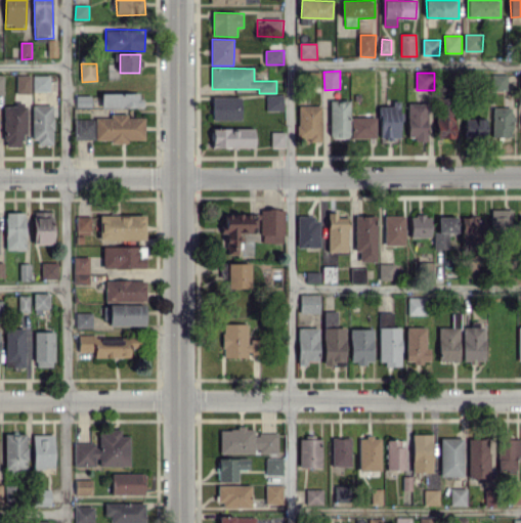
[(509,74),(490,74),(489,91),(508,91),(509,74)]
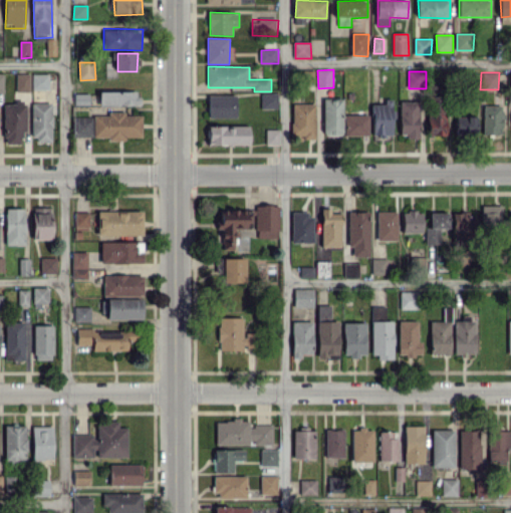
[(31,74),(17,74),(17,92),(31,92),(31,74)]
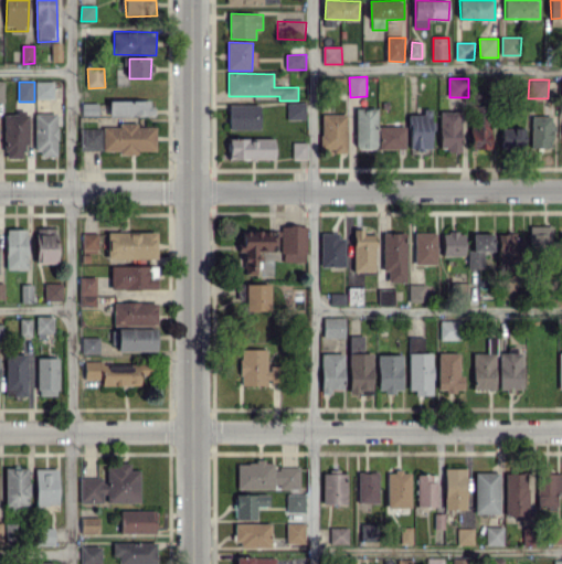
[(38,99),(55,99),(55,82),(36,83),(38,99)]
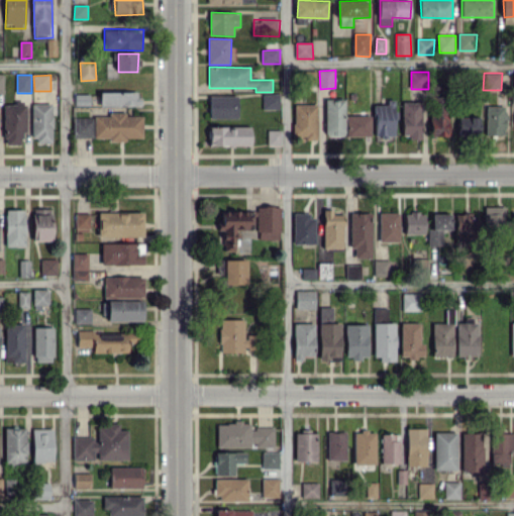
[(101,93),(101,107),(141,107),(140,93),(101,93)]
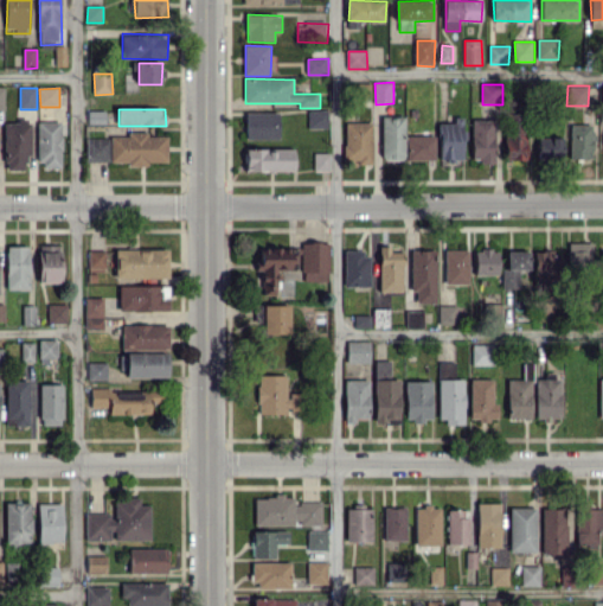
[(310,129),(331,129),(329,110),(309,110),(310,129)]
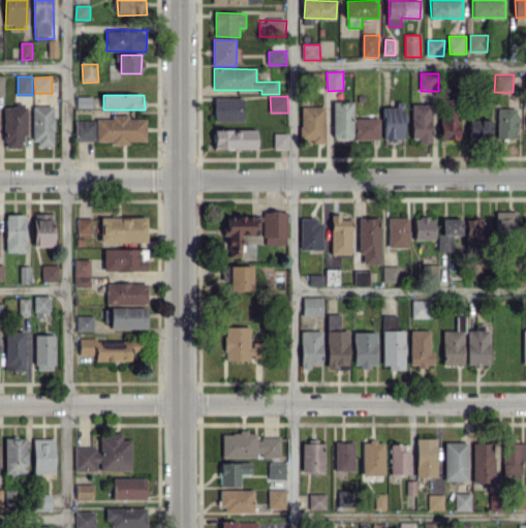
[(216,98),(216,123),(245,122),(245,98),(216,98)]
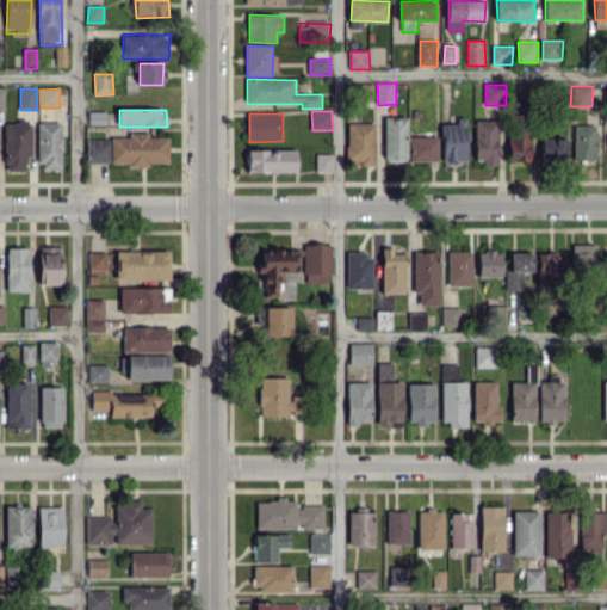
[(408,161),(409,118),(386,118),(386,161),(408,161)]
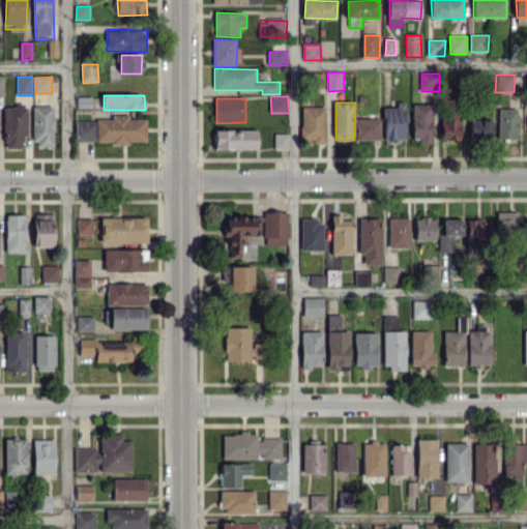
[(414,105),(414,142),(434,142),(433,105),(414,105)]
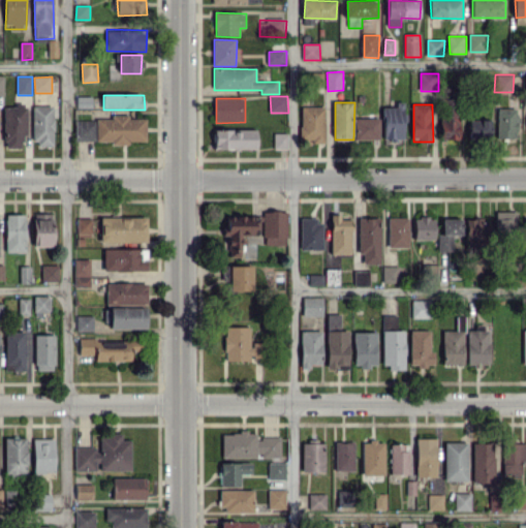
[(5,107),(6,149),(24,149),(24,136),(29,136),(28,106),(5,107)]
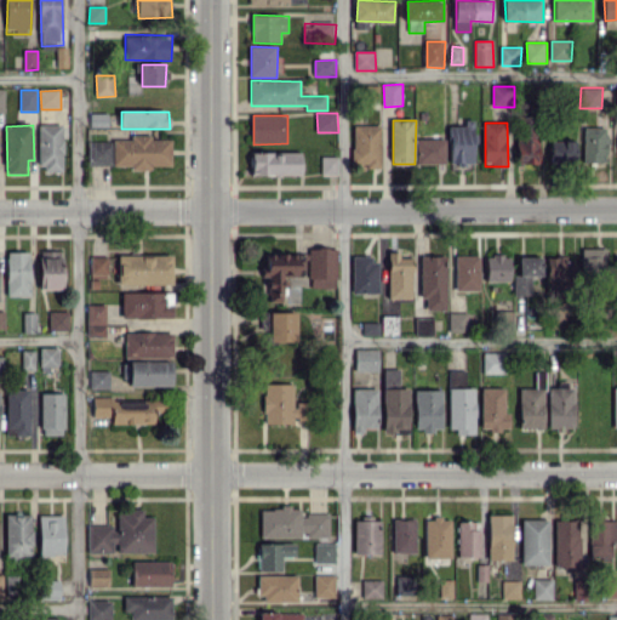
[(41,125),(40,170),(64,170),(64,126),(41,125)]
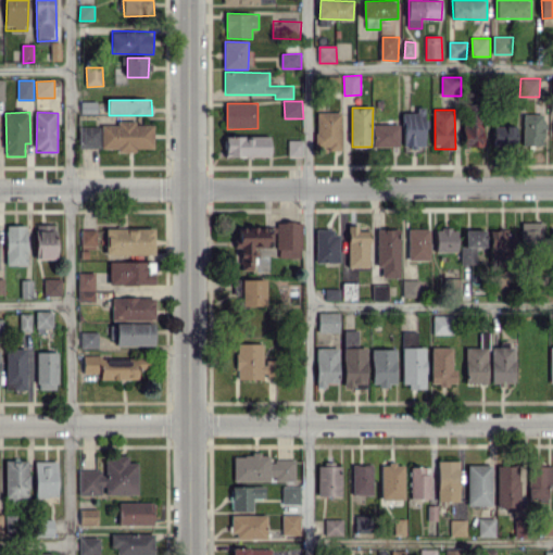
[(342,112),(317,113),(318,151),(343,151),(342,112)]
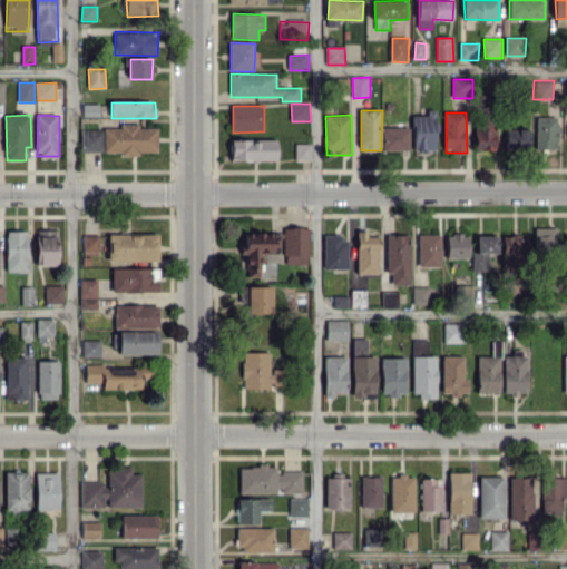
[(496,151),(497,118),(478,117),(477,150),(496,151)]
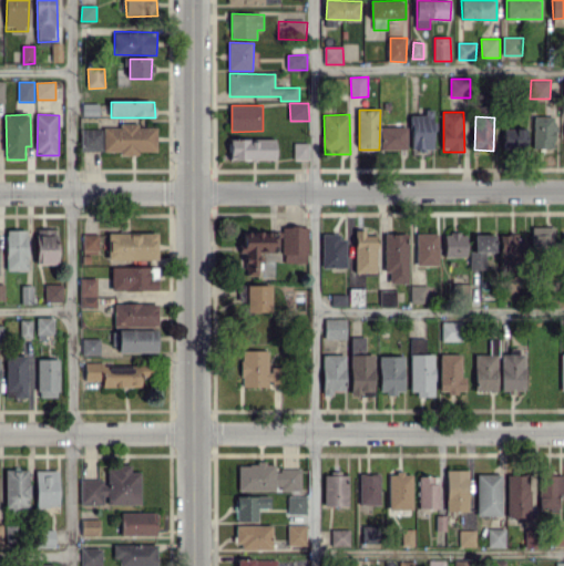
[(556,117),(535,117),(534,148),(555,148),(556,117)]
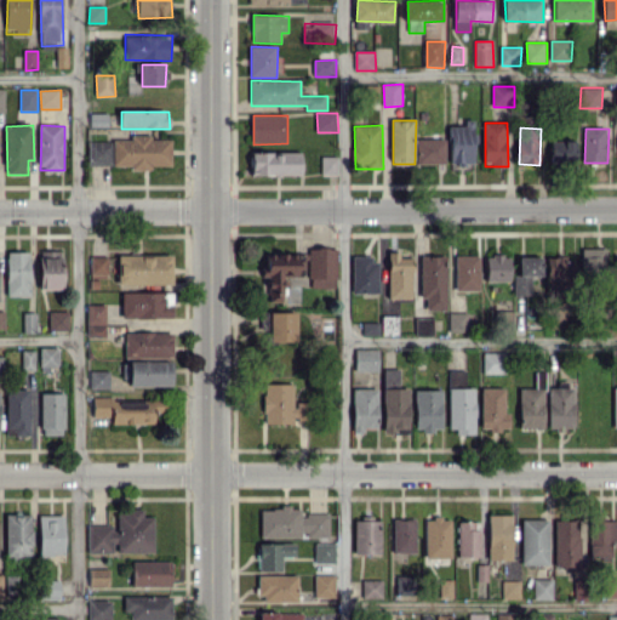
[(173,140),(154,141),(154,136),(132,136),(132,141),(90,142),(90,166),(132,166),(132,170),(153,170),(153,166),(173,166),(173,140)]
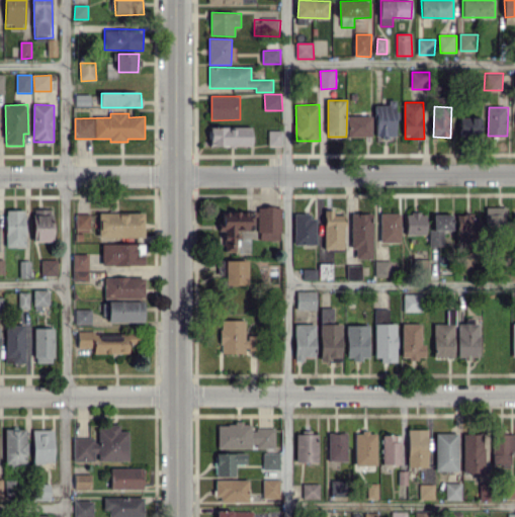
[(348,116),(349,138),(373,137),(372,116),(348,116)]
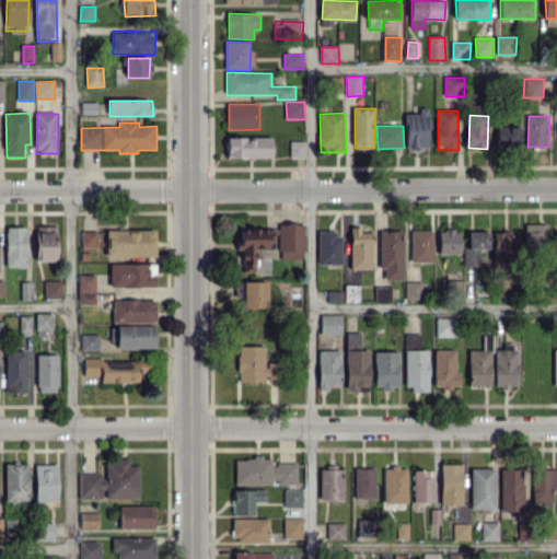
[(498,128),(499,149),(523,148),(522,127),(498,128)]
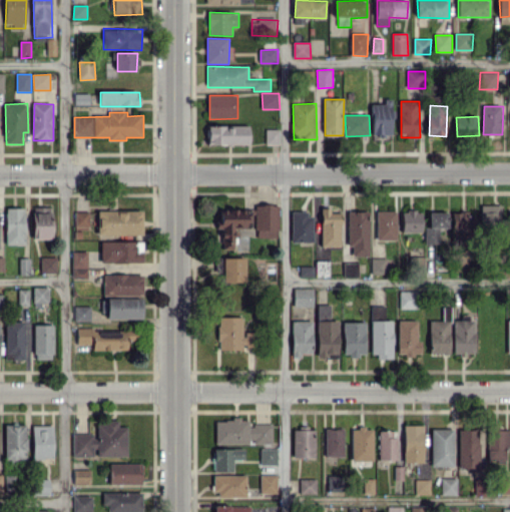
[(250,145),(250,126),(209,126),(209,144),(250,145)]
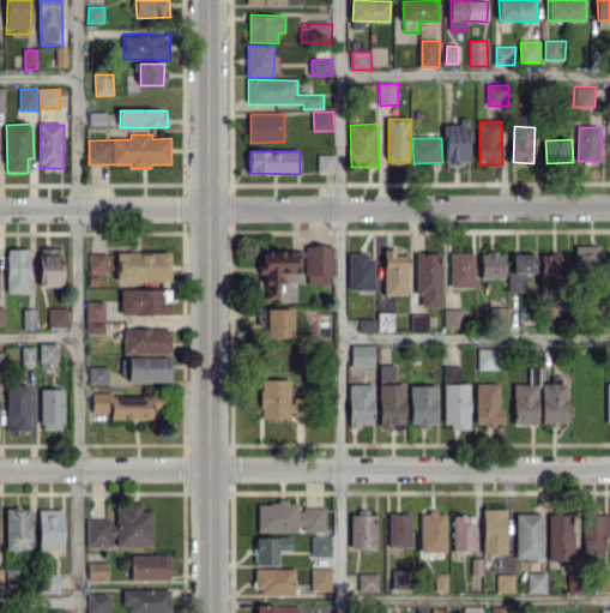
[(336,155),(319,155),(319,173),(336,173),(336,155)]
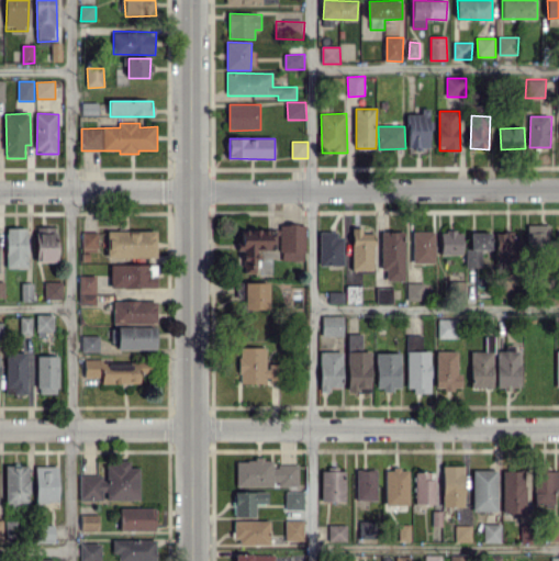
[(306,225),(282,225),(282,261),(306,261),(306,225)]
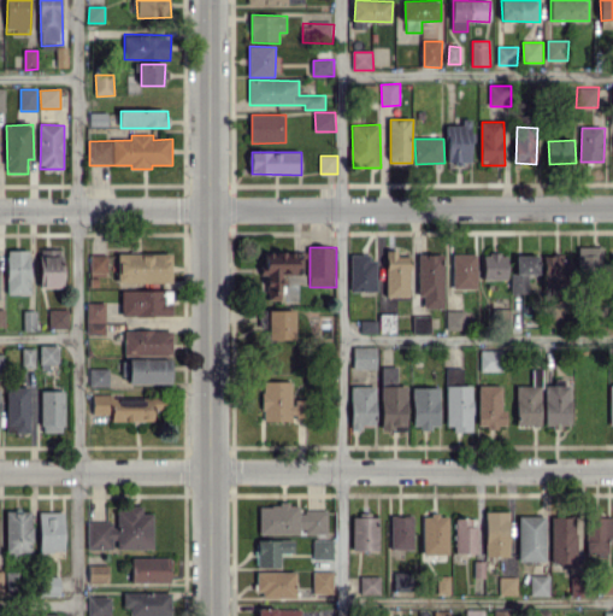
[(581,247),(579,273),(603,273),(603,248),(581,247)]
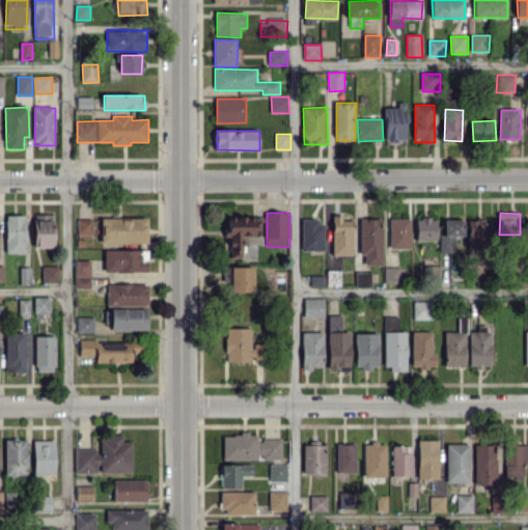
[(34,215),(35,249),(55,248),(55,215),(34,215)]
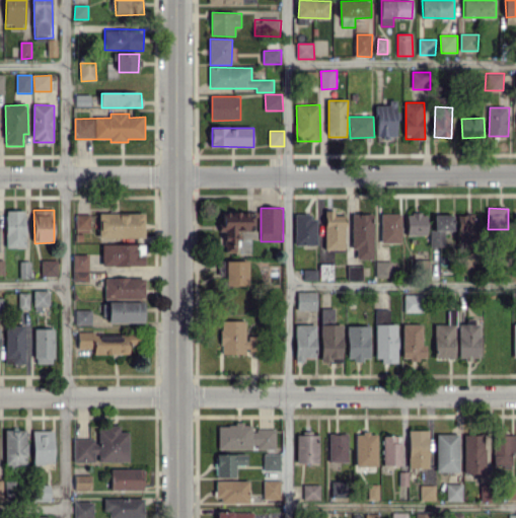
[(26,248),(26,211),(7,211),(6,248),(26,248)]
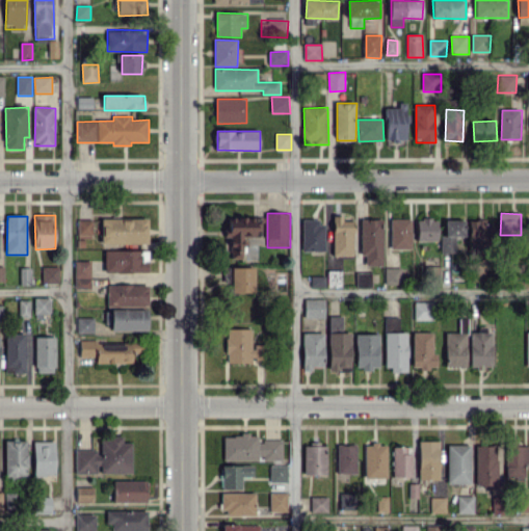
[(354,256),(355,221),(343,221),(344,216),(335,216),(334,256),(354,256)]
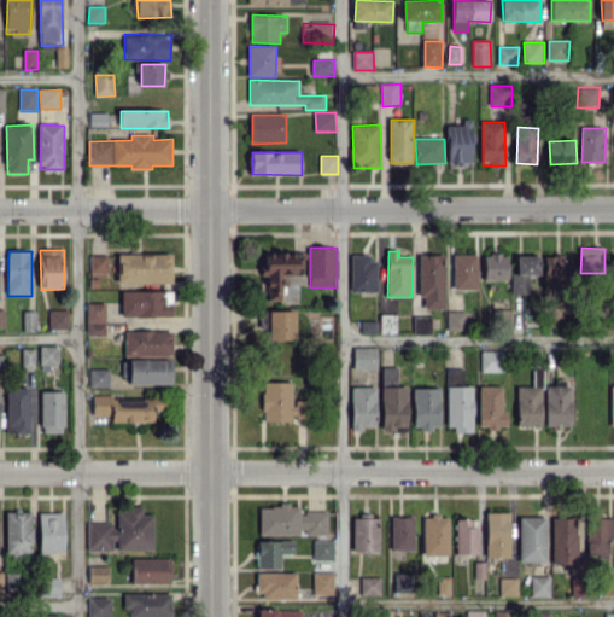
[(303,252),(264,254),(265,302),(286,302),(286,275),(303,275),(303,252)]
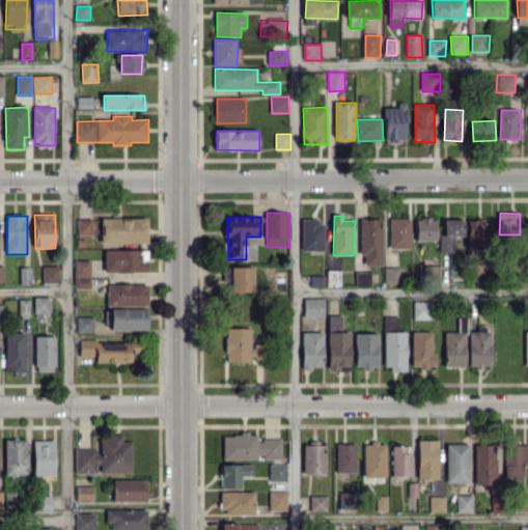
[(103,244),(149,244),(149,218),(102,219),(103,244)]
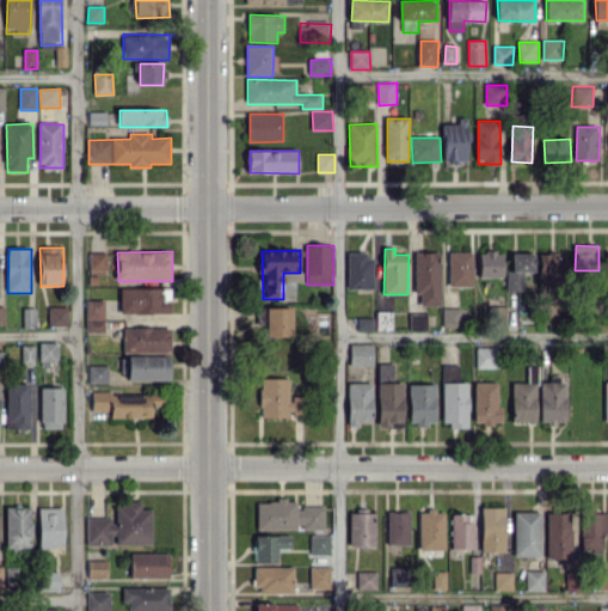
[(422,306),(442,306),(441,252),(416,252),(417,295),(422,294),(422,306)]
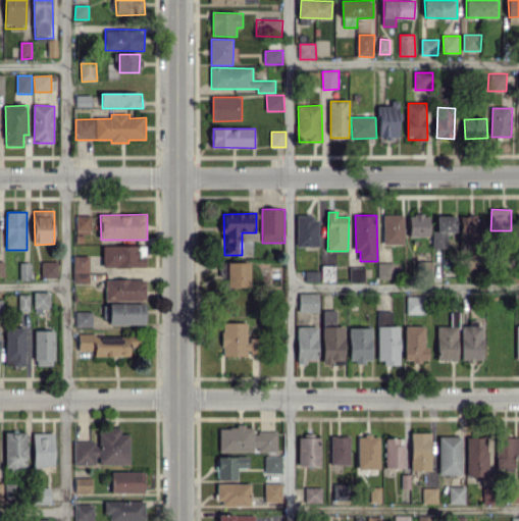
[(405,245),(405,215),(384,215),(384,245),(405,245)]
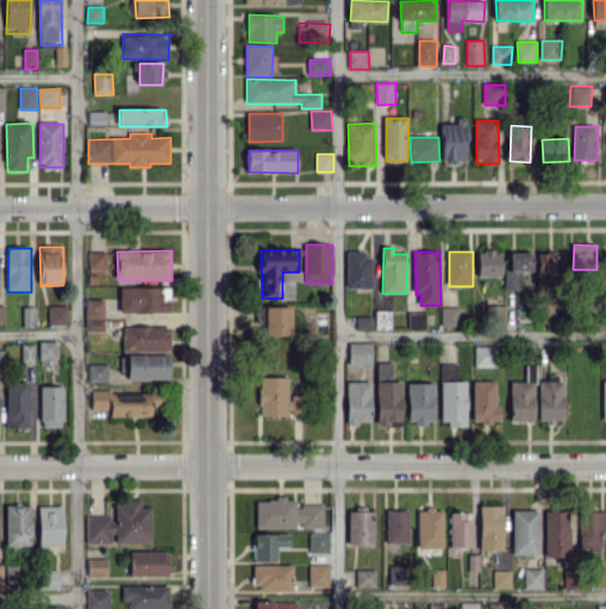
[(479,277),(503,277),(503,252),(479,252),(479,277)]
